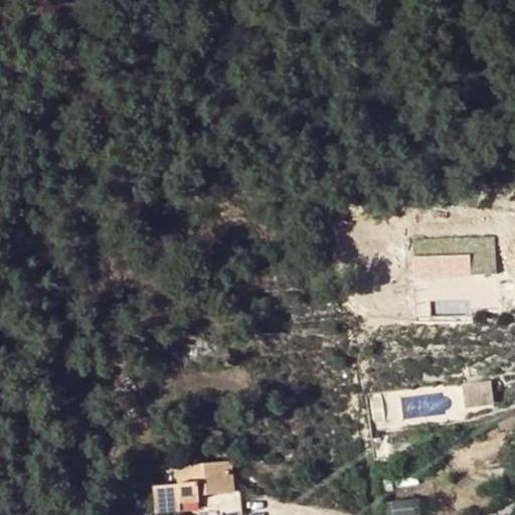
[(422,239),(422,259),(457,260),(457,240),(422,239)]
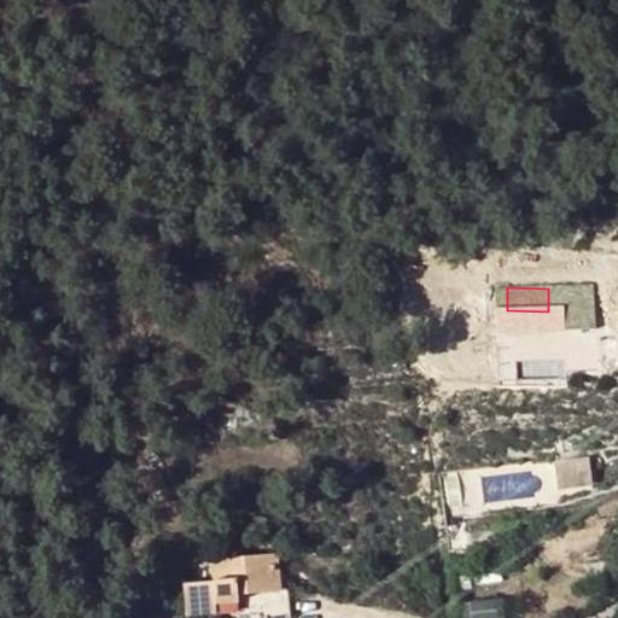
[(584,458),(555,461),(558,487),(587,484),(584,458)]
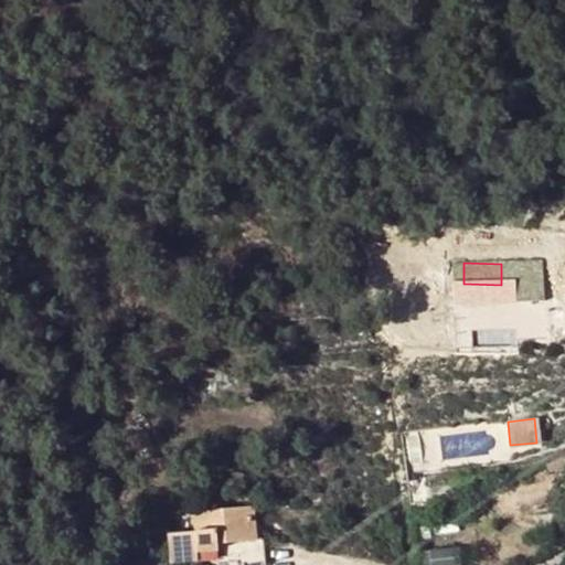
[(564,467),(564,457),(546,466),(551,473),(564,467)]
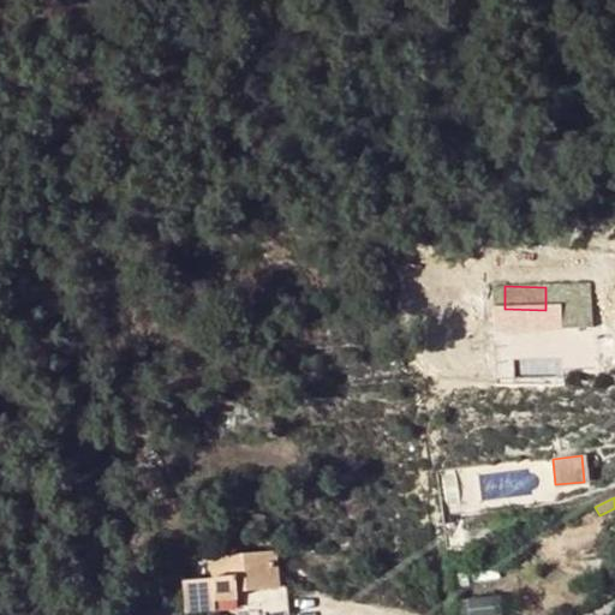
[(181,583),(184,614),(215,613),(215,602),(236,601),(236,592),(281,587),(278,553),(210,559),(212,580),(181,583)]
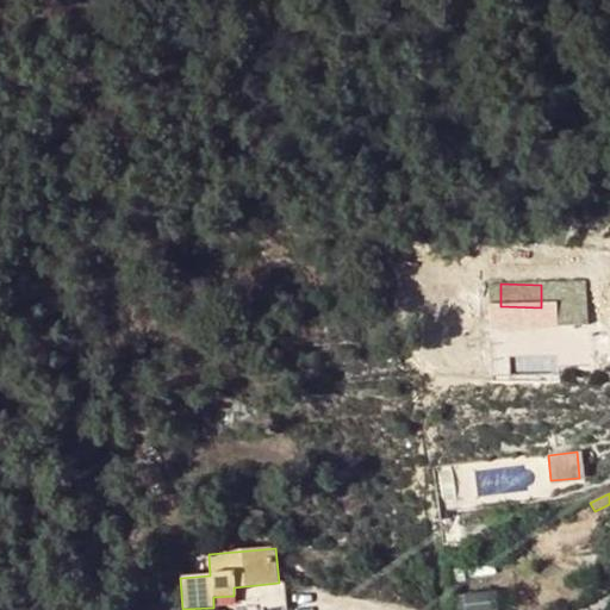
[(496,609),(493,591),(462,595),(464,609),(496,609)]
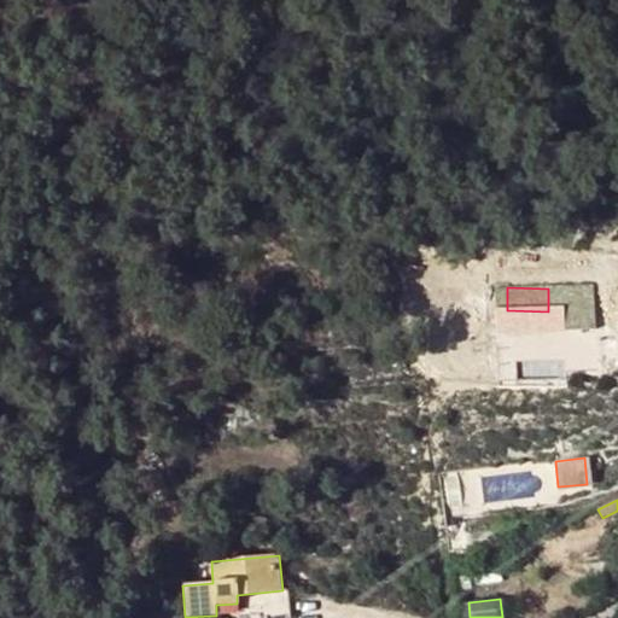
[(237,604),(216,605),(216,616),(238,613),(237,604)]
